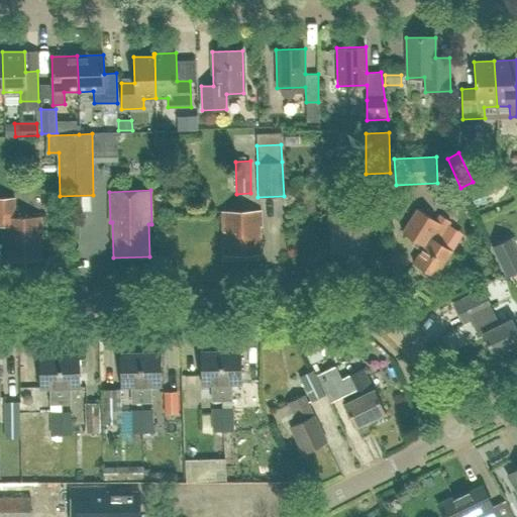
[(43,260),(42,216),(15,217),(15,198),(0,197),(0,224),(6,224),(7,261),(43,260)]
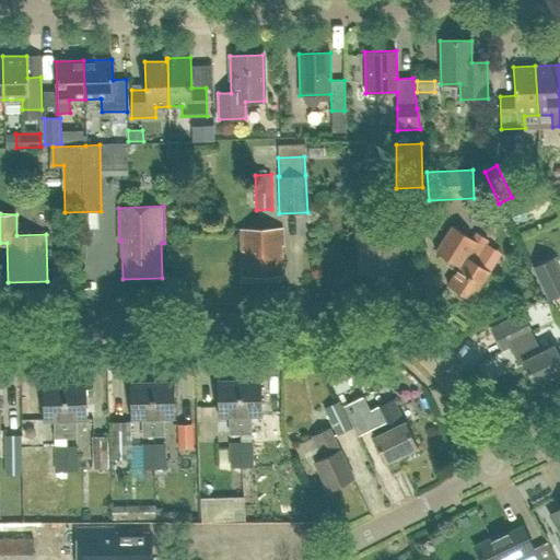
[(441,246),(464,261),(450,286),(473,301),(491,271),(476,263),(492,235),(481,228),(477,234),(456,221),(441,246)]
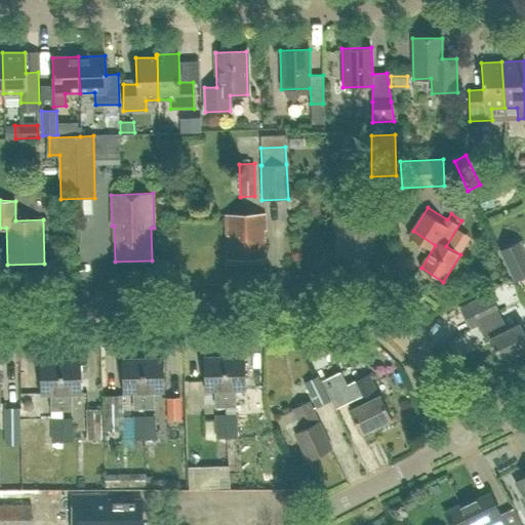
[(375,228),(375,211),(334,212),(335,229),(337,229),(338,256),(374,255),(373,228),(375,228)]
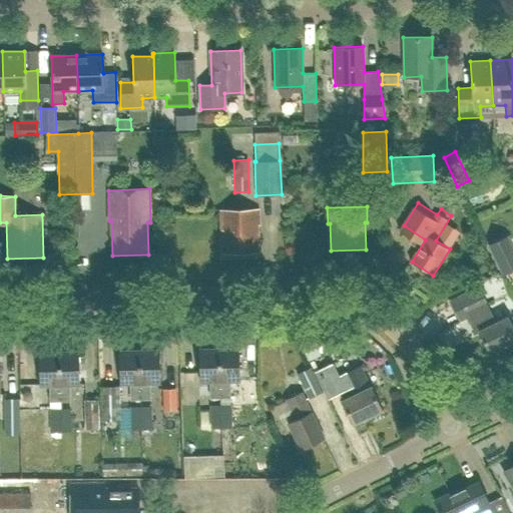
[(261,224),(261,209),(219,210),(219,227),(222,227),(223,252),(259,251),(258,224),(261,224)]
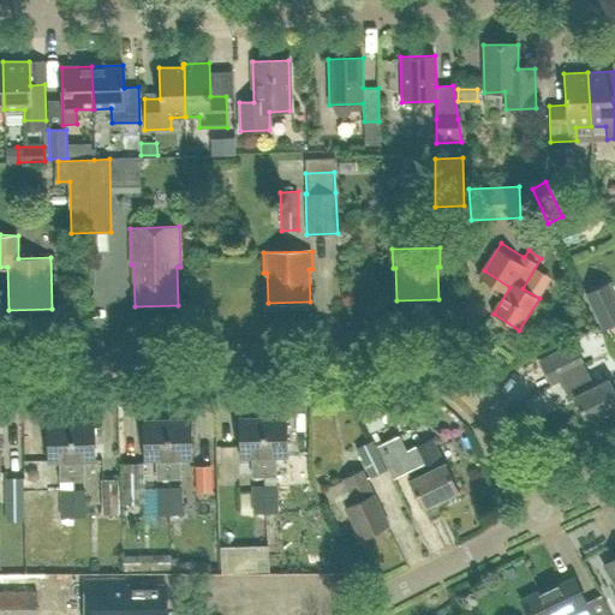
[(614,297),(609,284),(585,294),(602,330),(614,323),(614,297)]
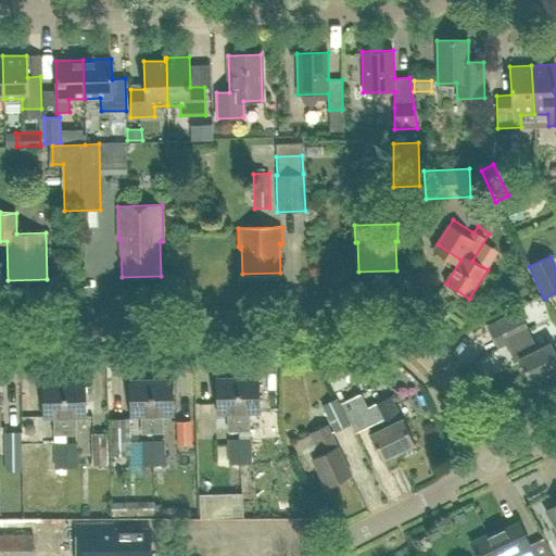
[(506,343),(514,340),(522,357),(520,358),(531,382),(555,369),(555,335),(547,339),(551,344),(538,351),(519,311),(495,323),(506,343)]
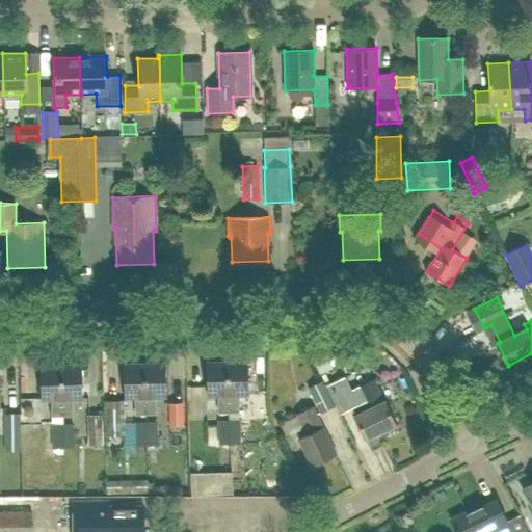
[(228,362),(230,411),(239,411),(238,395),(249,394),(248,361),(228,362)]
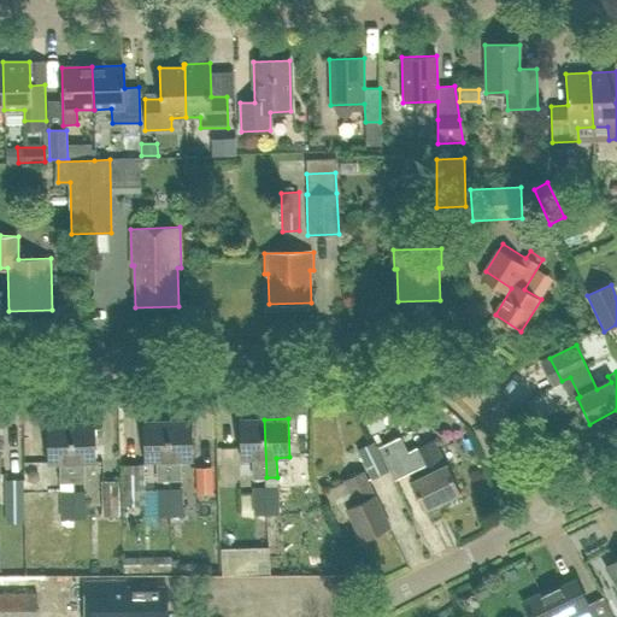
[(266,477),(264,419),(240,419),(241,458),(254,458),(256,479),(266,477)]
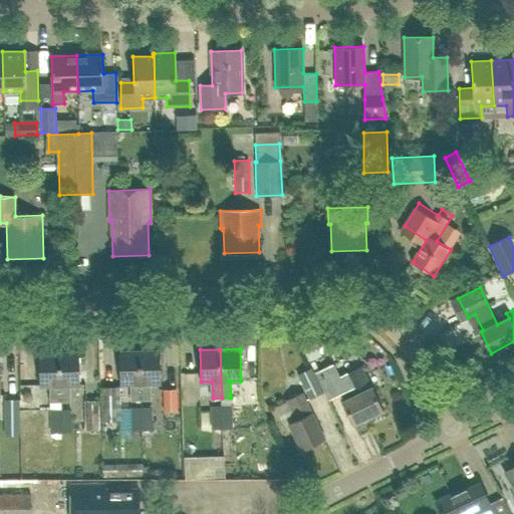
[(142,401),(141,351),(120,352),(121,383),(133,383),(132,401),(142,401)]
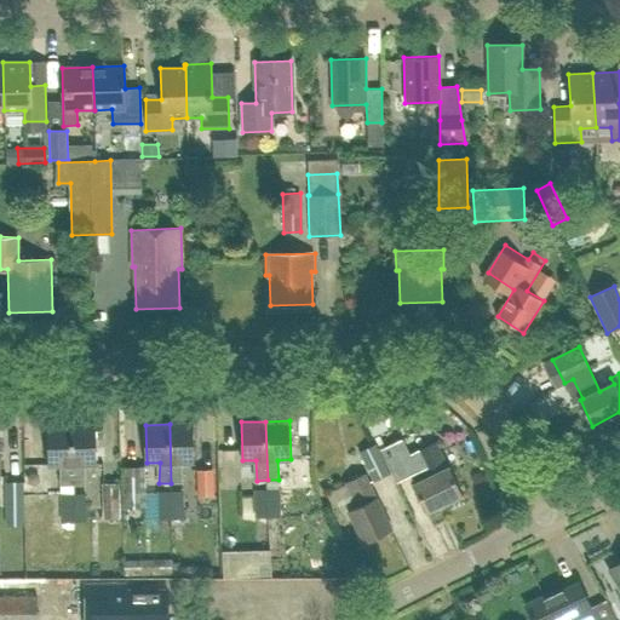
[(170,424),(171,483),(182,482),(182,461),(195,461),(194,424),(170,424)]
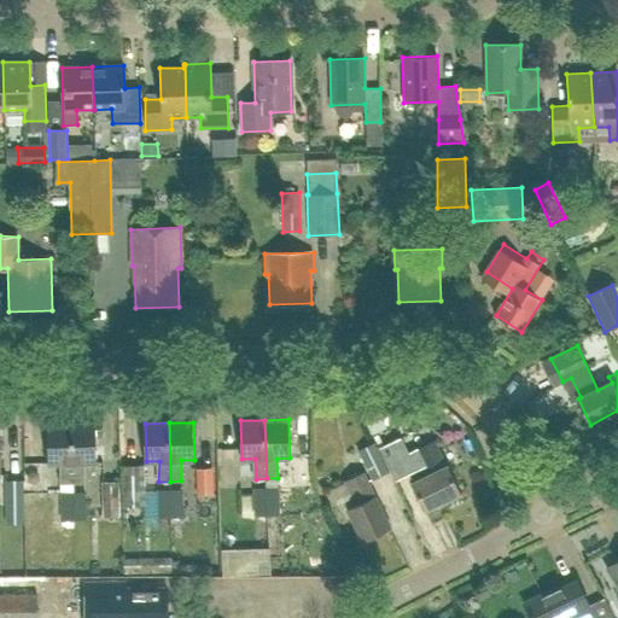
[(73,425),(74,483),(86,483),(85,464),(98,464),(97,424),(73,425)]
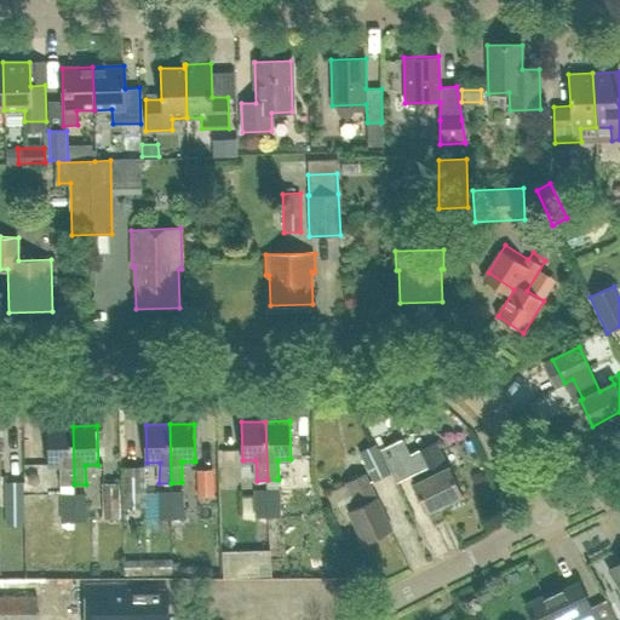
[(74,484),(73,426),(47,426),(49,466),(62,465),(62,484),(74,484)]
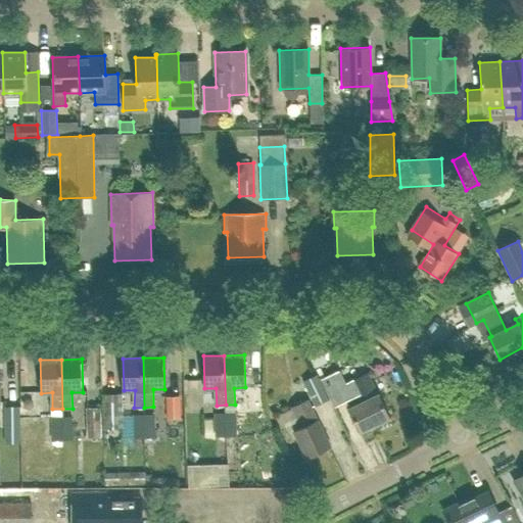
[(339,370),(320,379),(329,398),(348,389),(339,370)]
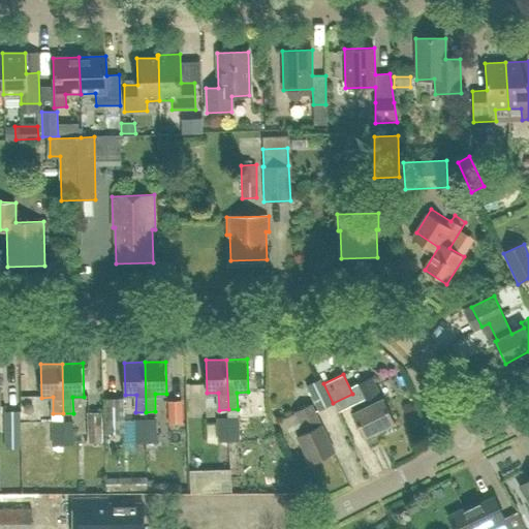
[(304,380),(307,385),(306,385),(318,411),(333,404),(319,378),(316,380),(314,375),(304,380)]
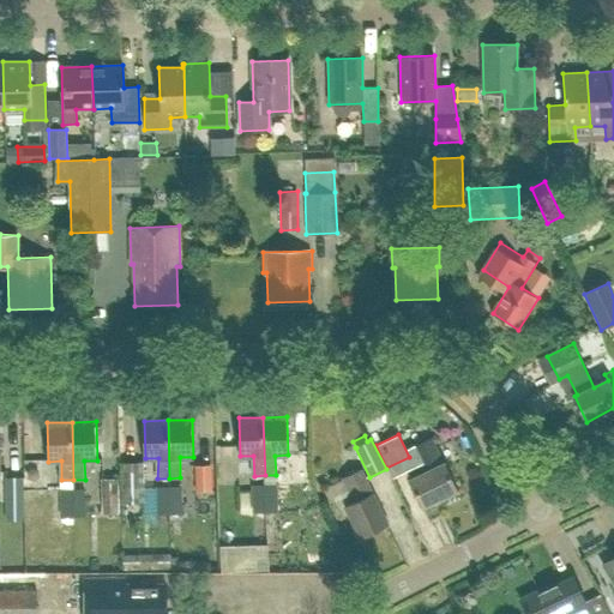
[(457,491),(444,464),(440,465),(428,439),(411,447),(423,474),(409,481),(422,507),(457,491)]
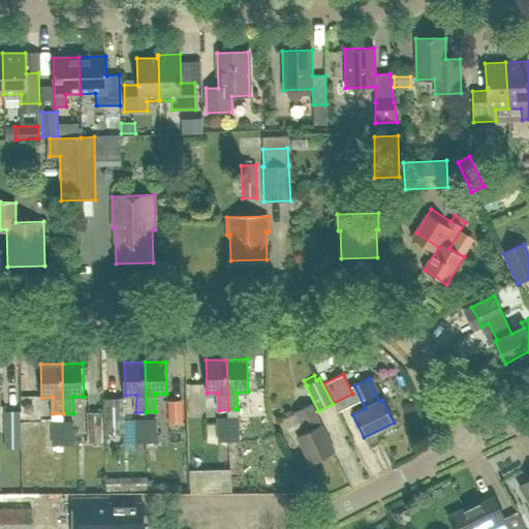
[(123,398),(103,399),(103,433),(124,433),(123,398)]
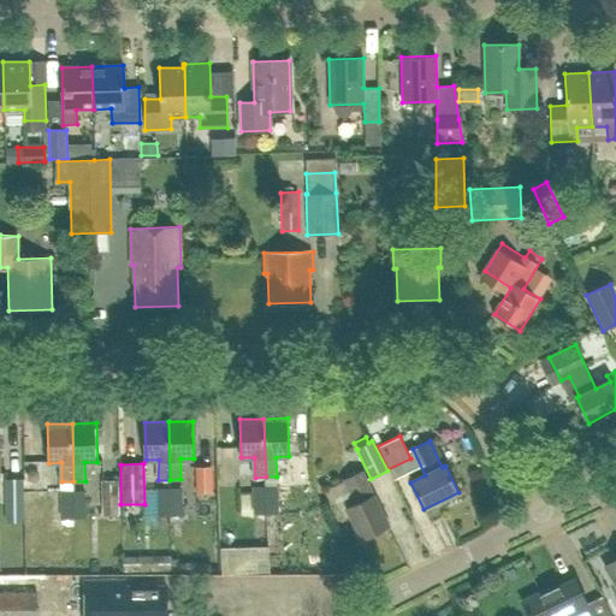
[(195,480),(213,480),(212,467),(195,467),(195,480)]
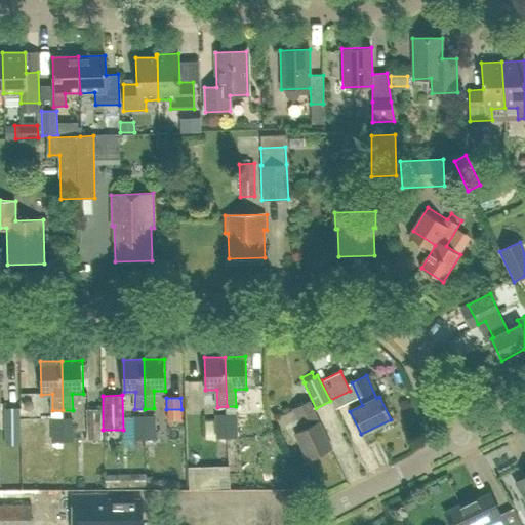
[(308,402),(293,409),(304,429),(294,434),(309,461),(332,450),(319,421),(318,421),(308,402)]
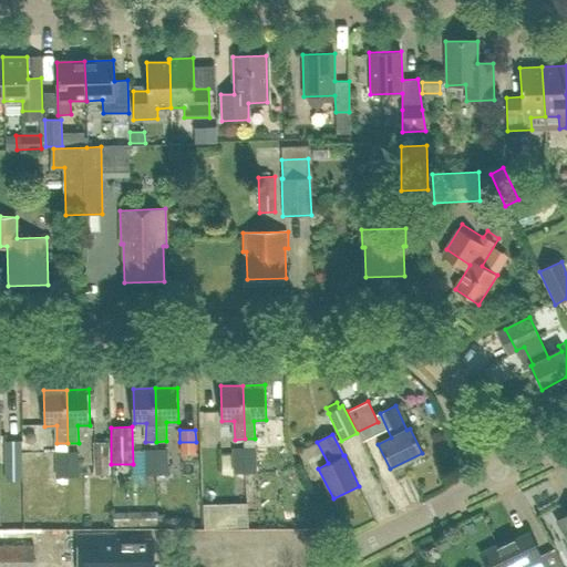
[(22,481),(21,442),(21,440),(3,441),(4,481),(22,481)]
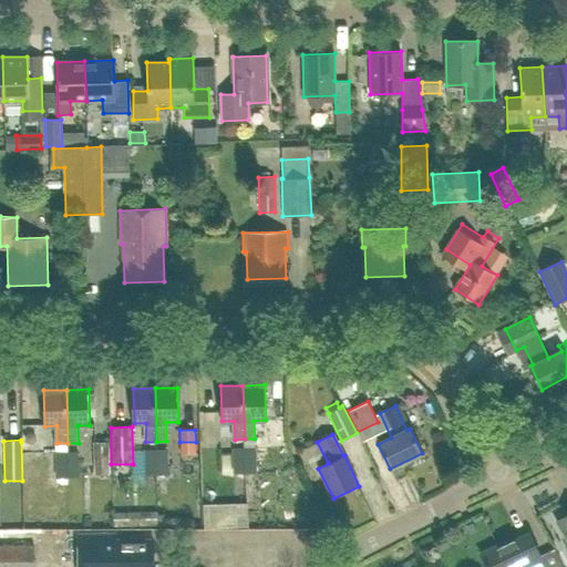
[(93,474),(110,473),(109,442),(93,442),(93,474)]
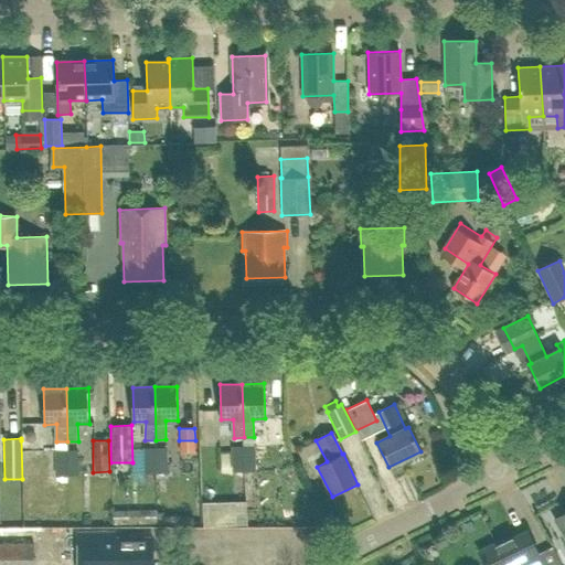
[(243,471),(243,446),(231,446),(232,472),(243,471)]
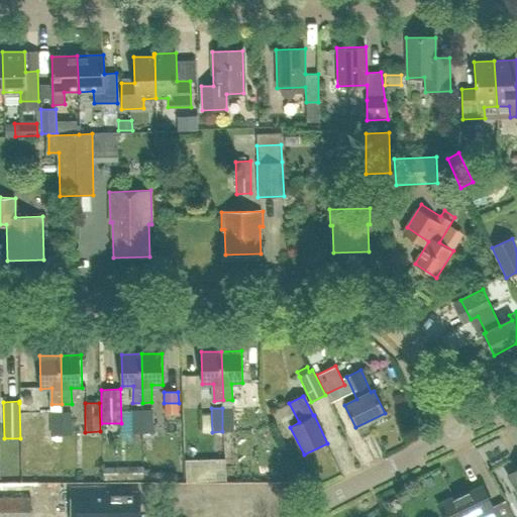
[(222,408),(222,431),(233,431),(232,408),(222,408)]
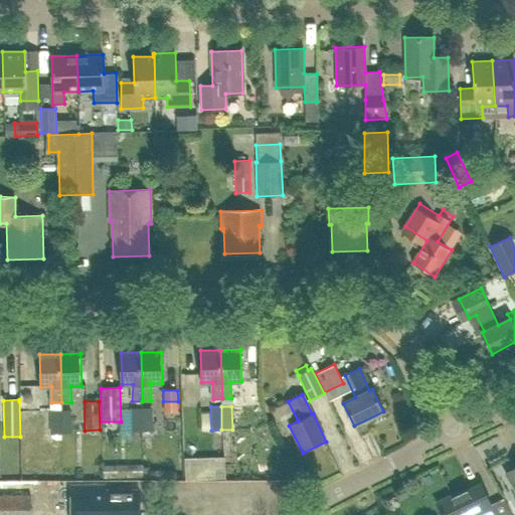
[(131,432),(142,432),(141,407),(130,408),(131,432)]
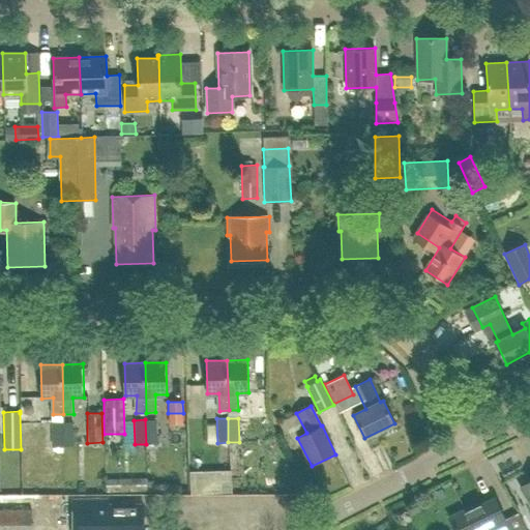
[(145,419),(146,444),(156,443),(155,419),(145,419)]
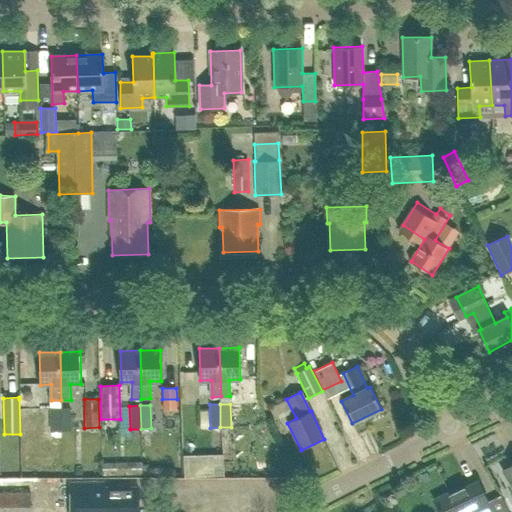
[(60,431),(60,407),(49,408),(50,431),(60,431)]
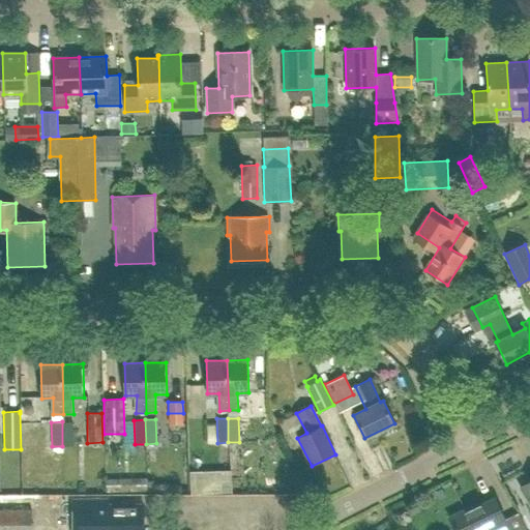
[(62,421),(62,446),(72,446),(72,421),(62,421)]
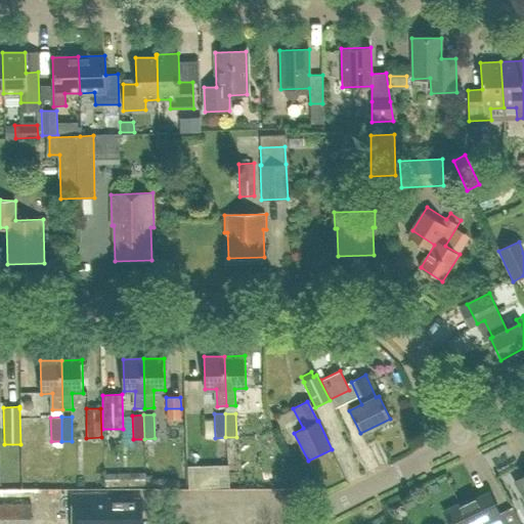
[(187,467),(188,489),(229,487),(228,465),(187,467)]
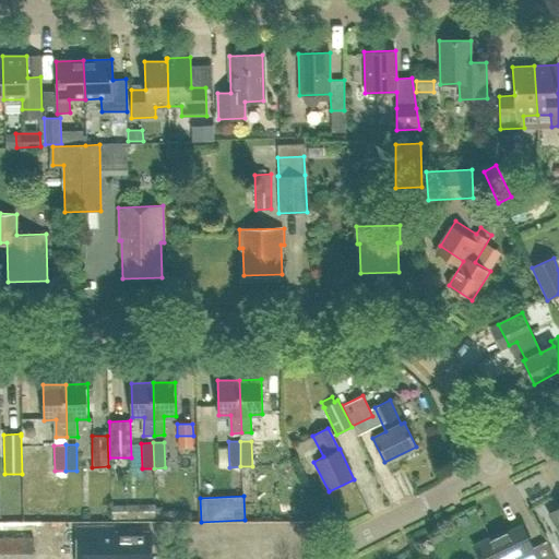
[(111,504),(111,518),(155,516),(154,504),(111,504)]
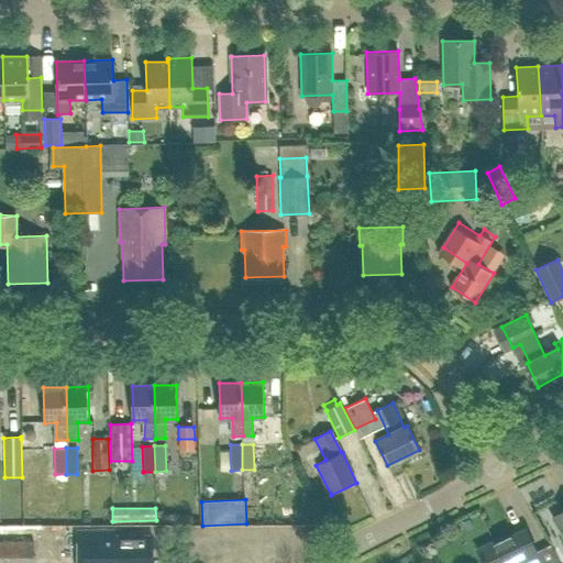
[(562,511),(553,518),(562,536),(562,542),(562,543),(562,511)]
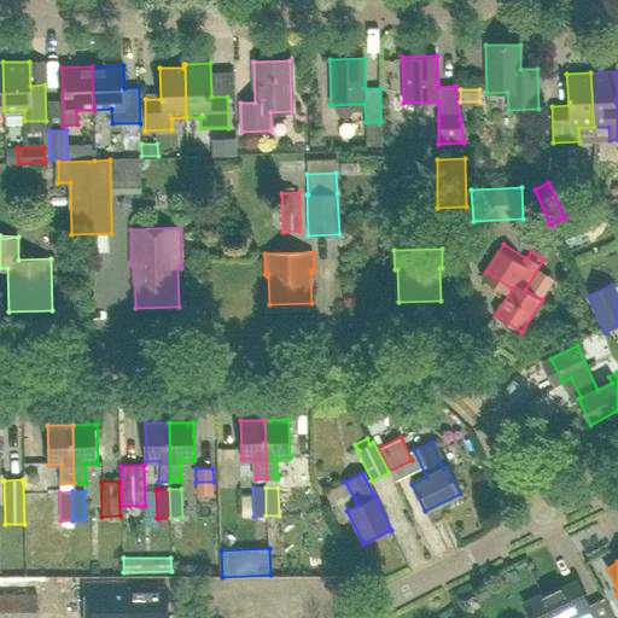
[(85,617),(168,617),(168,589),(126,589),(126,582),(86,583),(86,575),(70,575),(69,589),(86,589),(85,617)]
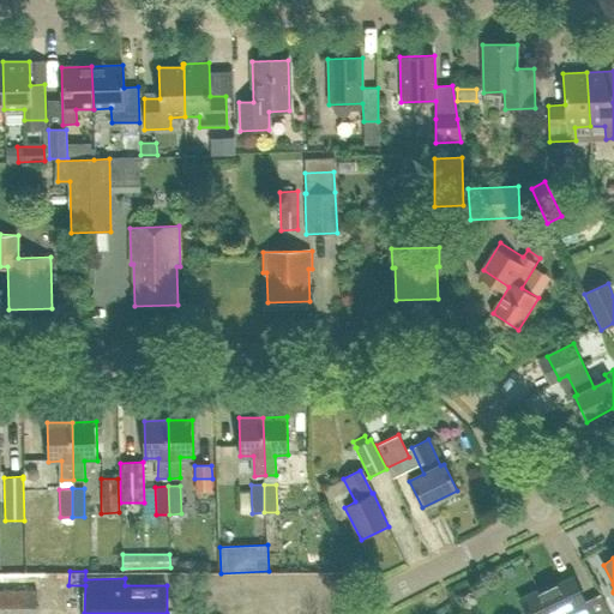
[(540,594),(539,591),(519,601),(525,613),(590,613),(573,577),(540,594)]
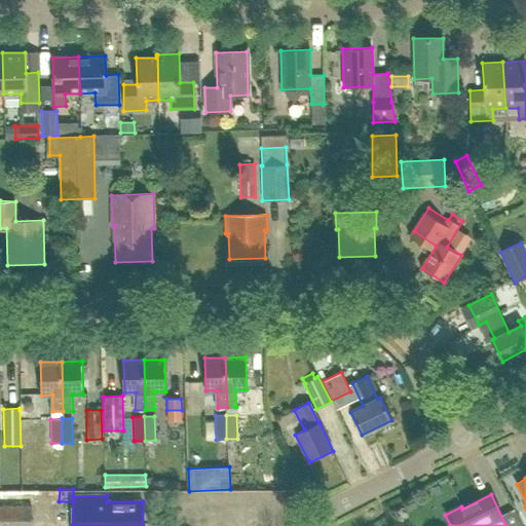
[(0,525),(30,525),(30,503),(0,500),(0,525)]
